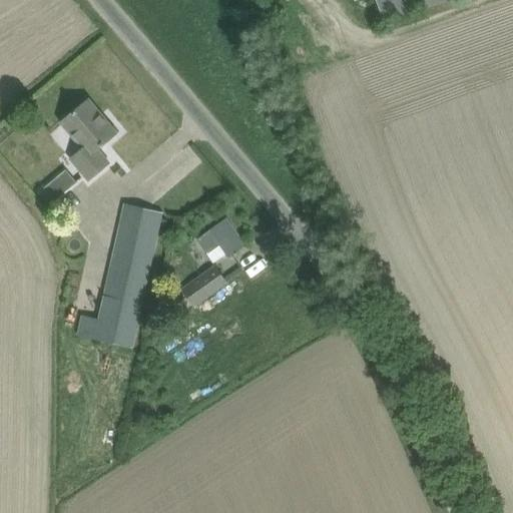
[(377,0),(385,22),(448,0),(377,0)]
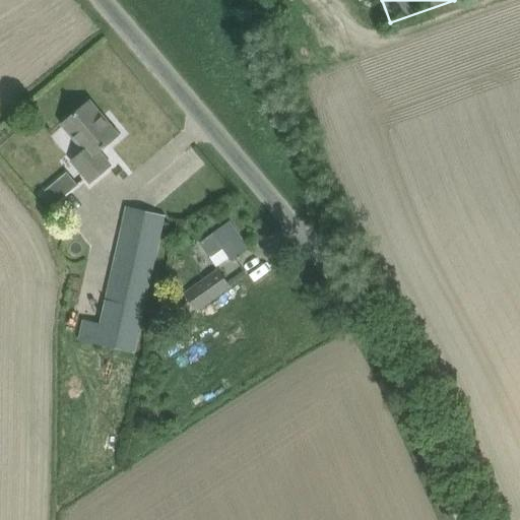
[(90,183),(95,179),(111,166),(100,151),(119,135),(90,101),(62,124),(84,150),(72,161),(90,183)]
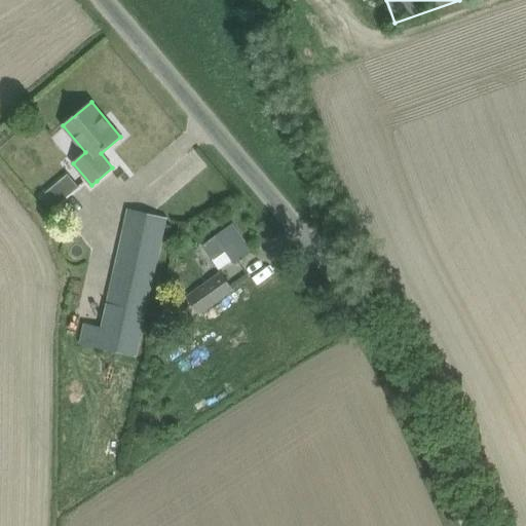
[(69,173),(37,196),(49,213),(81,188),(69,173)]
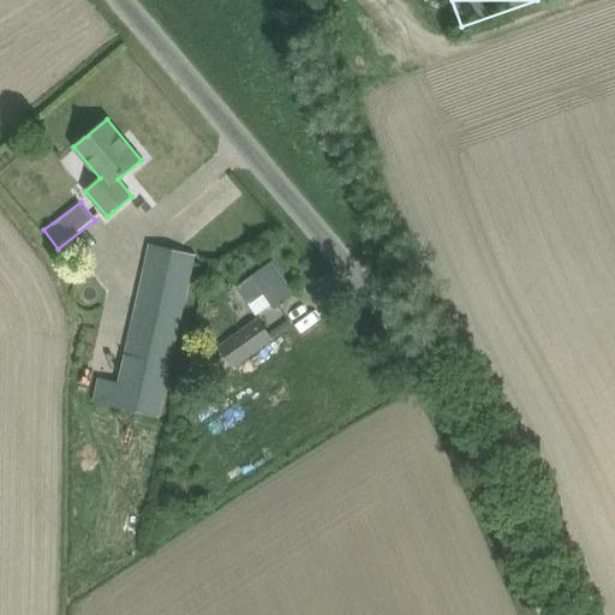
[(159,417),(191,279),(196,255),(150,244),(144,268),(118,384),(96,381),(91,402),(113,406),(113,407),(159,417)]
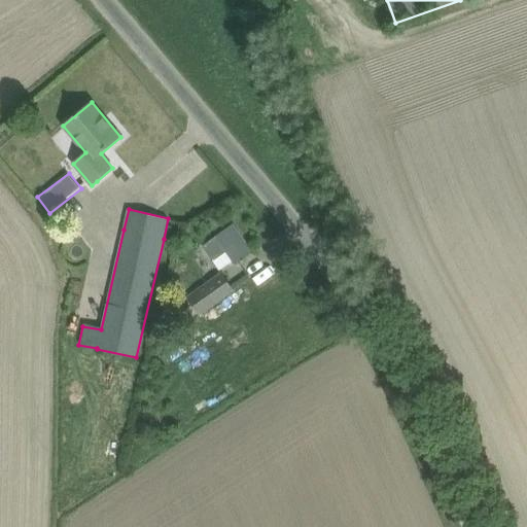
[(252,252),(234,224),(203,246),(213,261),(226,251),(235,264),(252,252)]
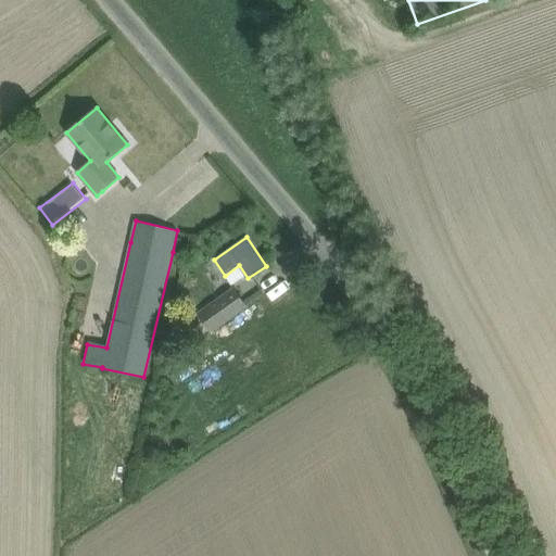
[(212,332),(248,306),(234,287),(197,313),(212,332)]
